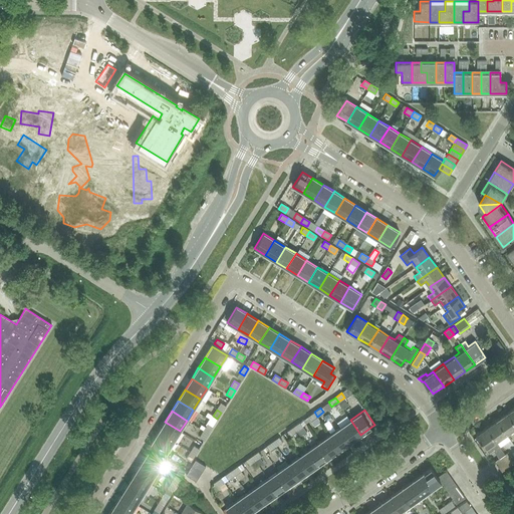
[(310,421),(317,417),(314,412),(307,417),(310,421)]
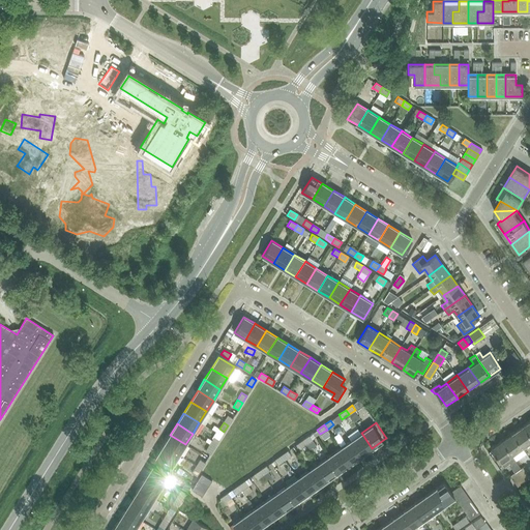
[(522,447),(529,441),(529,436),(523,425),(512,433),(522,447)]
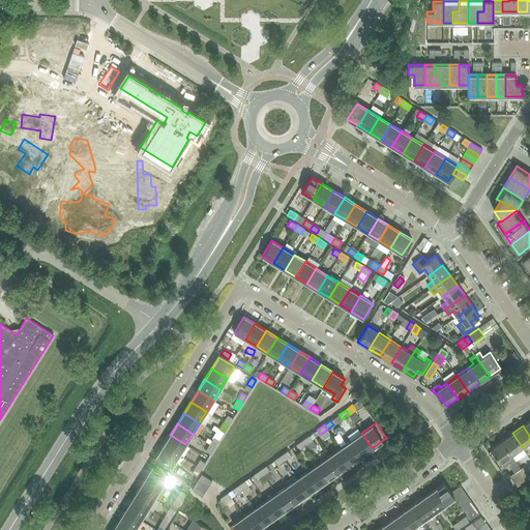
[(361,455),(372,448),(361,433),(351,440),(361,455)]
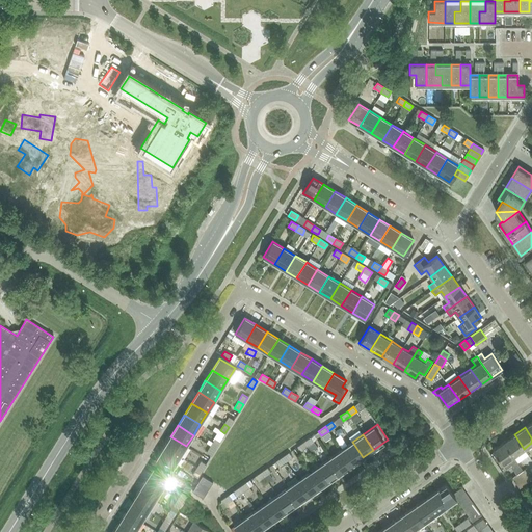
[(513,456),(524,449),(514,434),(503,442),(513,456)]
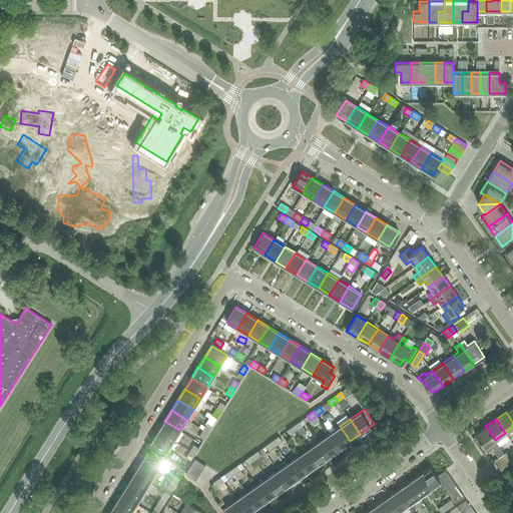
[(172,441),(179,430),(164,421),(157,432),(172,441)]
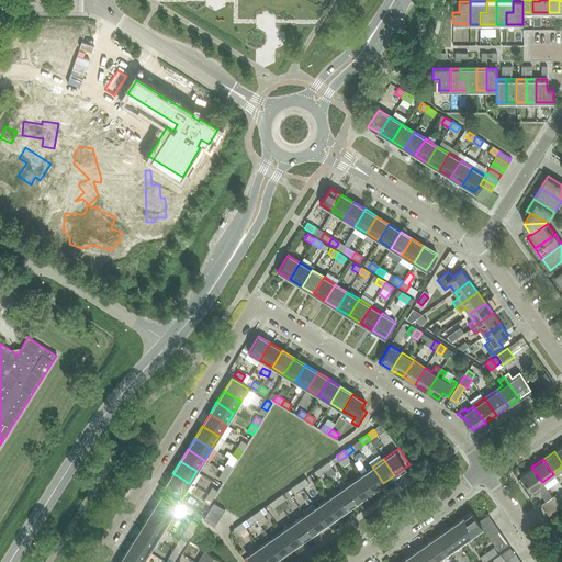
[(328,461),(321,467),(324,471),(332,467),(328,461)]
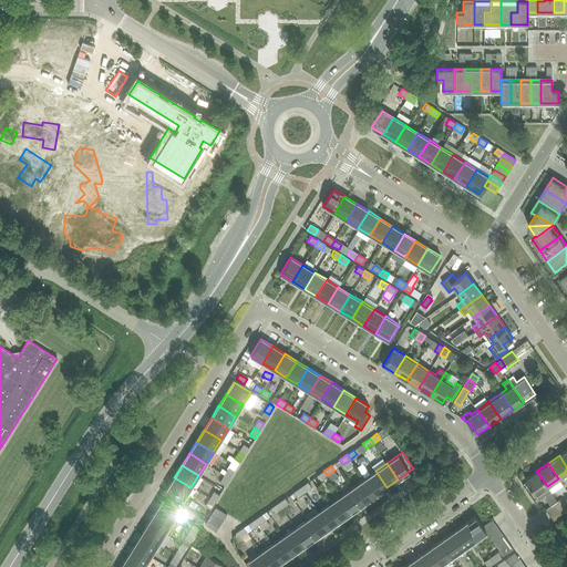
[(229,478),(234,471),(229,467),(224,475),(229,478)]
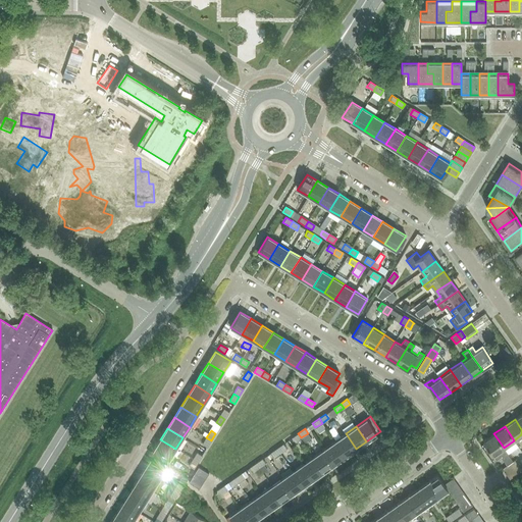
[(298,433),(292,437),(295,442),(301,437),(298,433)]
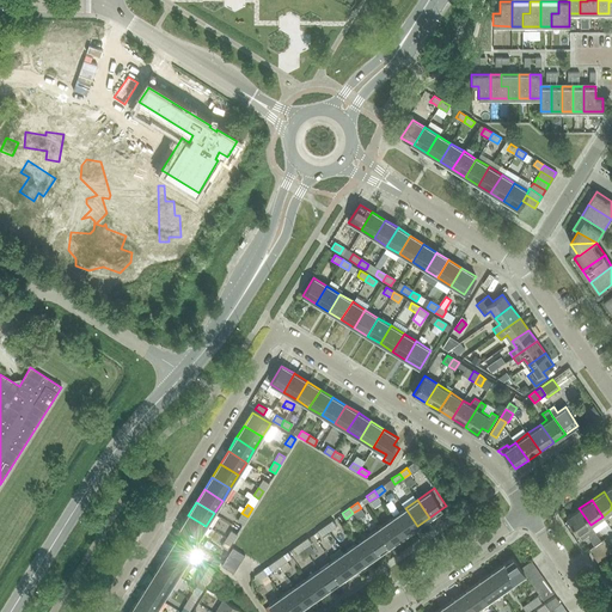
[(404,534),(417,526),(405,508),(392,518),(404,534)]
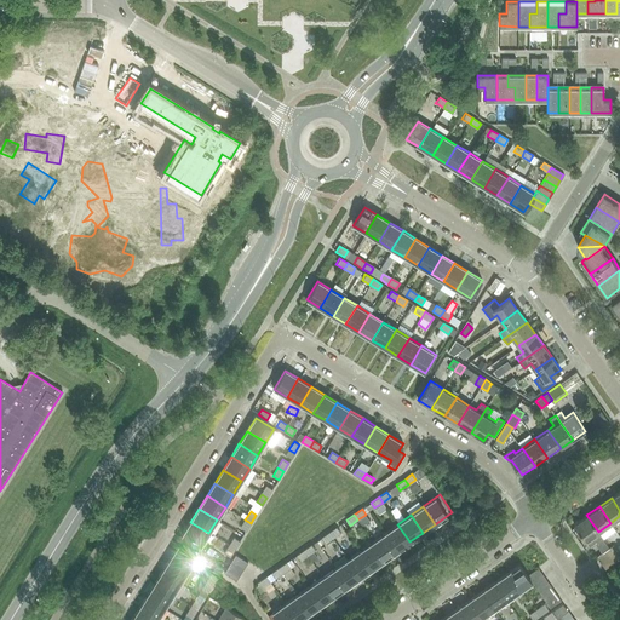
[(586,515),(574,524),(585,540),(589,546),(602,537),(598,532),(586,515)]
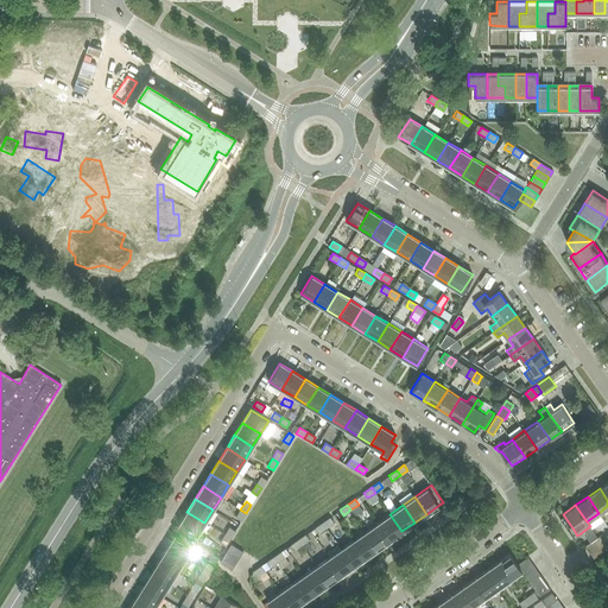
[(241,520),(246,513),(240,510),(235,517),(241,520)]
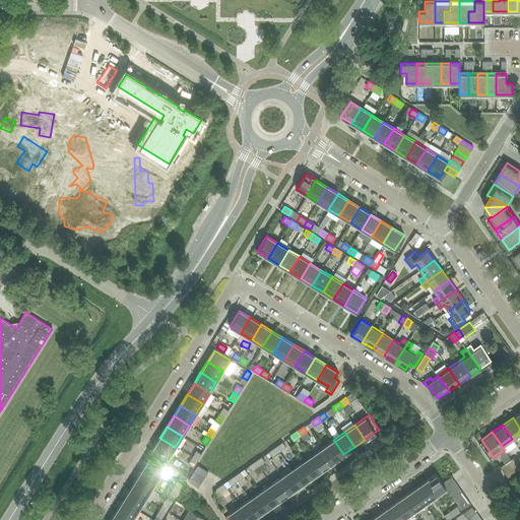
[(168,458),(175,447),(159,438),(153,449),(168,458)]
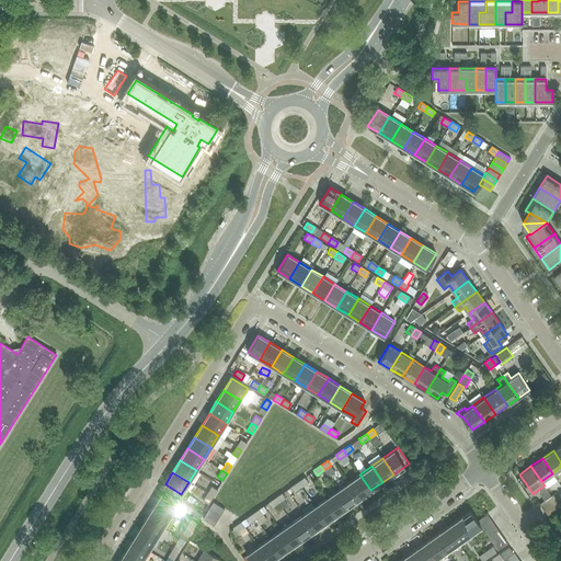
[(359,497),(370,490),(359,474),(348,482),(359,497)]
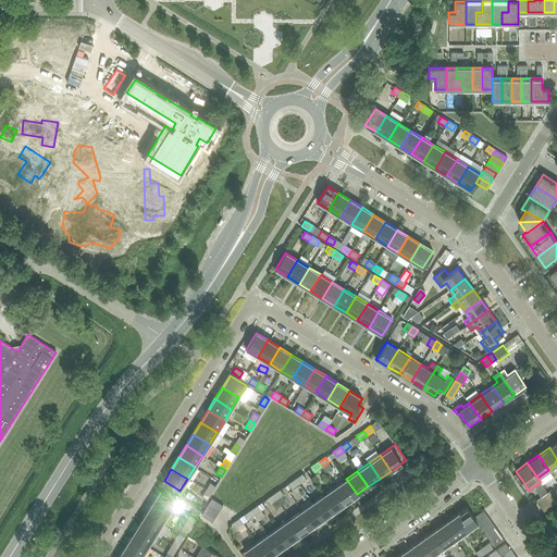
[(306,478),(302,473),(295,478),(299,483),(306,478)]
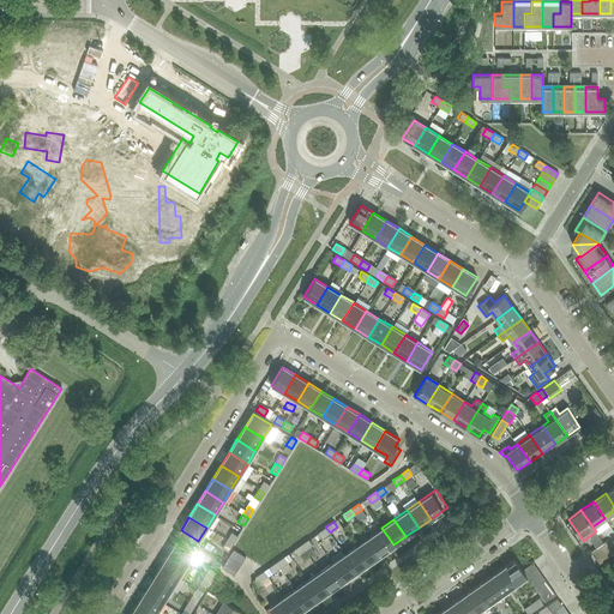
[(321,537),(330,533),(325,527),(318,533),(321,537)]
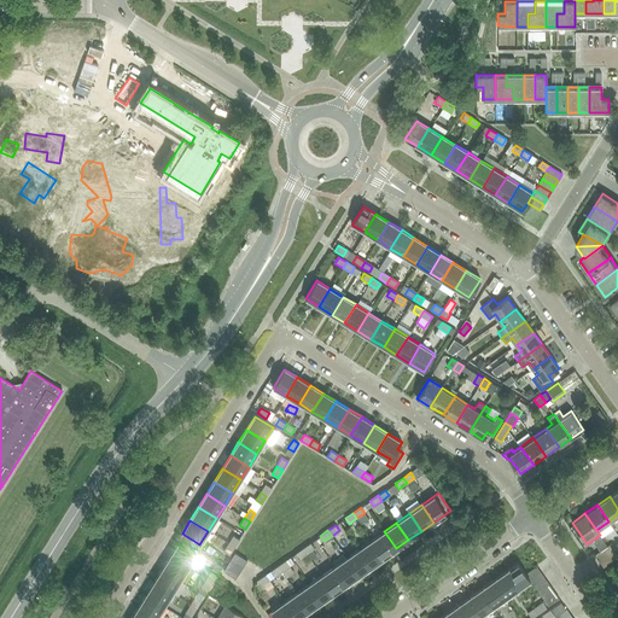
[(384,557),(396,548),(384,531),(372,540),(384,557)]
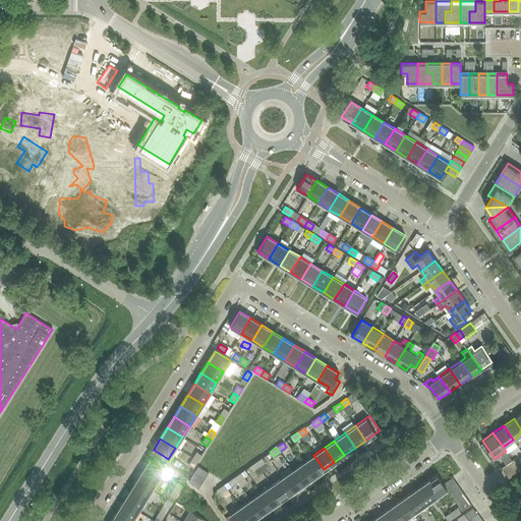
[(197,462),(201,455),(196,452),(192,459),(197,462)]
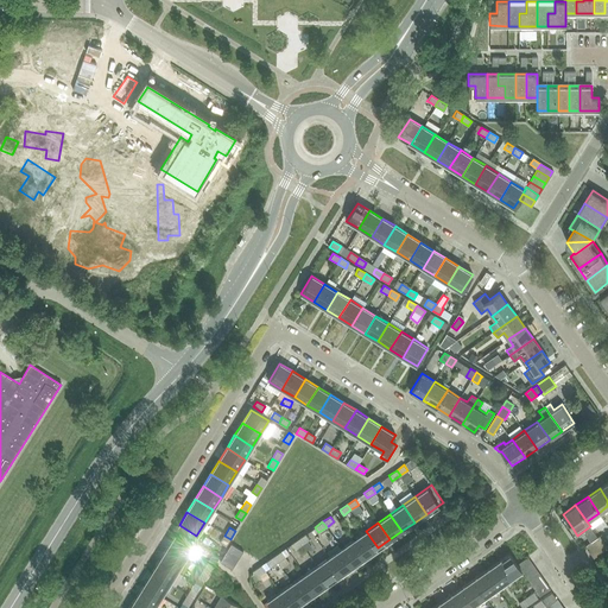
[(213,529),(207,538),(211,542),(217,532),(213,529)]
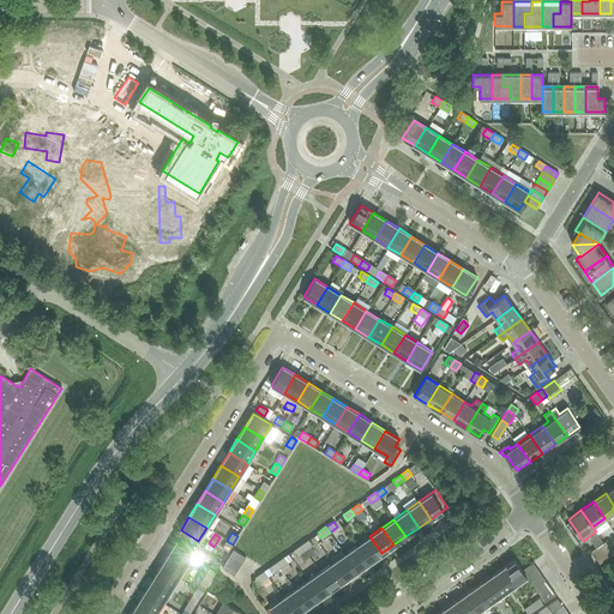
[(369,563),(381,553),(369,536),(357,545),(369,563)]
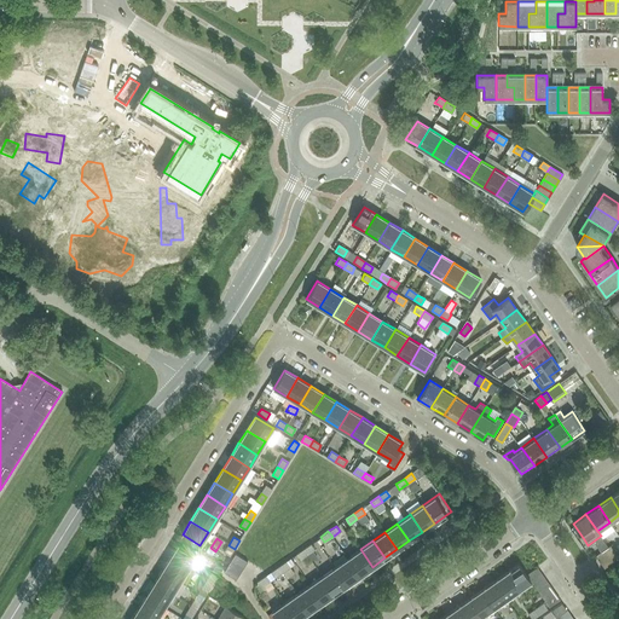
[(304,549),(307,554),(314,549),(311,543),(304,549)]
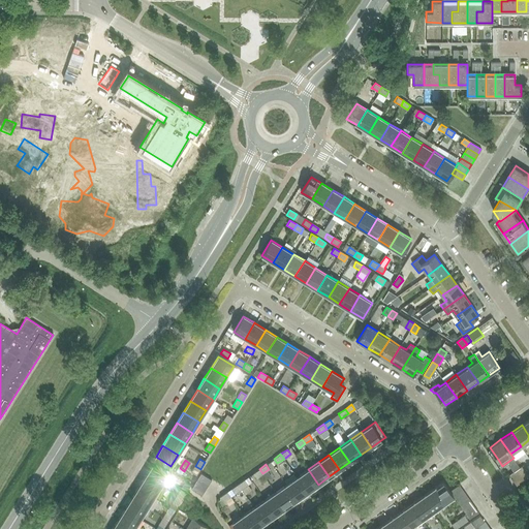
[(160,487),(167,474),(168,474),(153,465),(146,476),(160,487)]
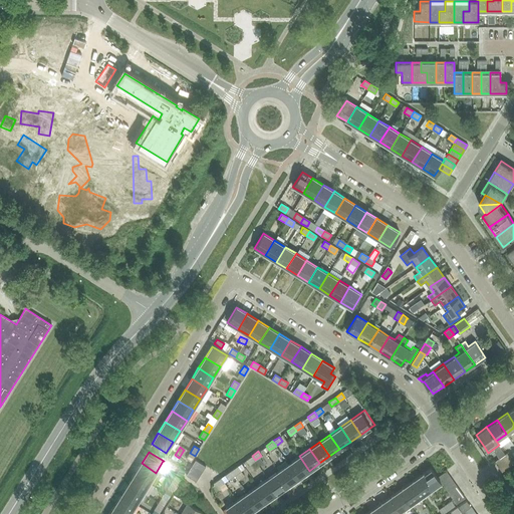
[(191,462),(195,456),(190,453),(186,459),(191,462)]
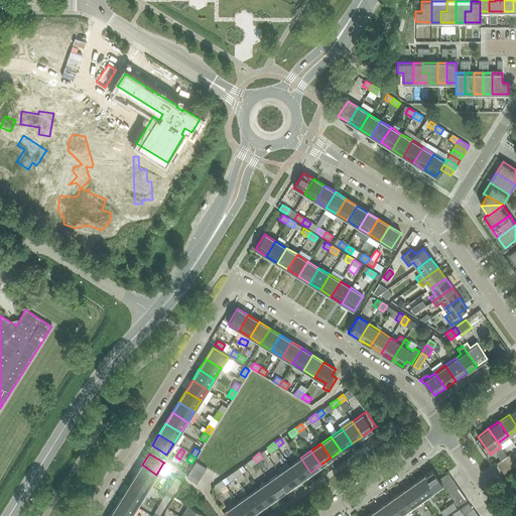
[(500,468),(512,460),(508,455),(497,464),(500,468)]
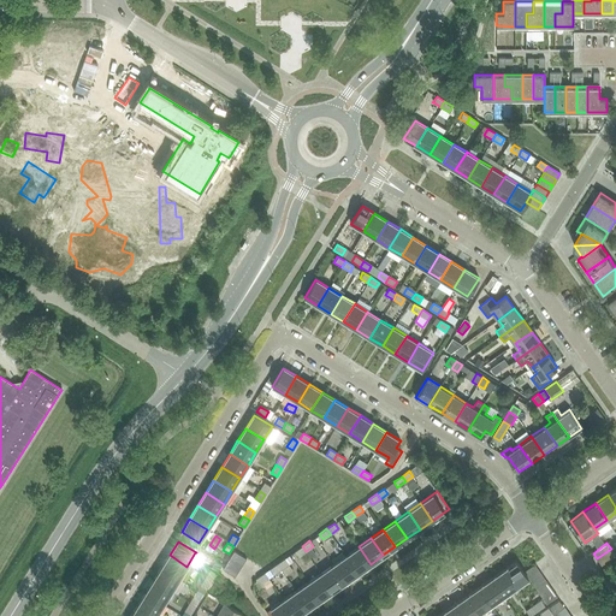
[(298,557),(306,551),(302,546),(295,551),(298,557)]
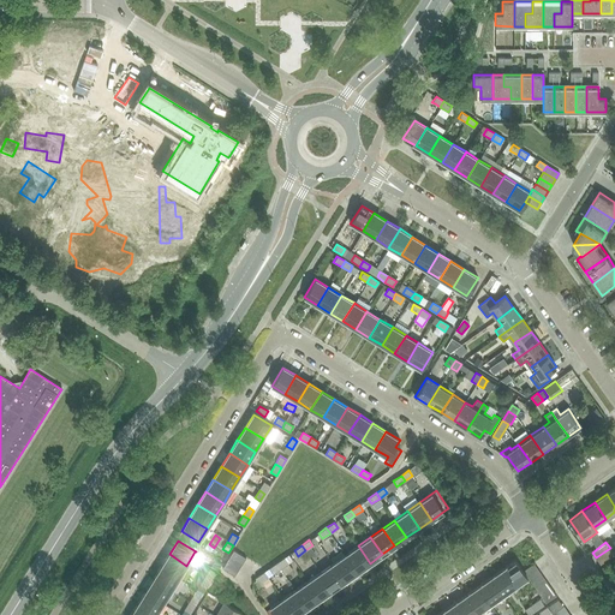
[(357,572),(370,563),(358,545),(345,555),(357,572)]
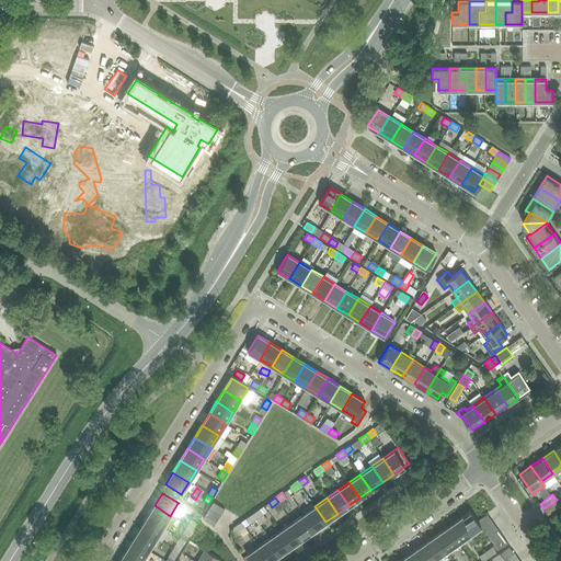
[(548,514),(560,505),(557,500),(544,508),(548,514)]
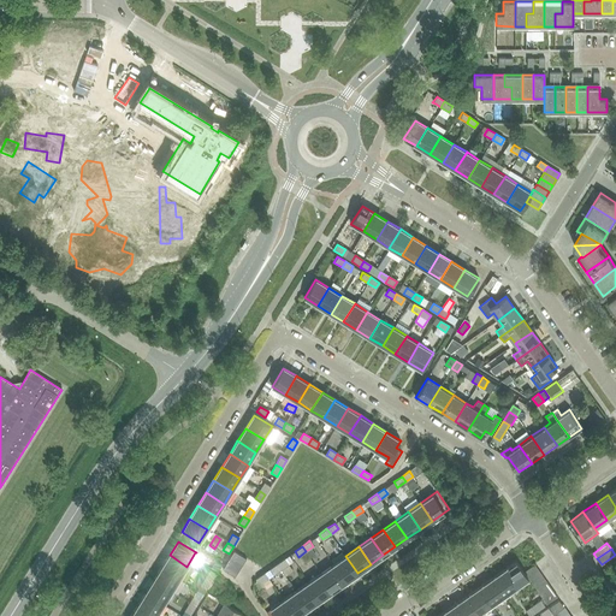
[(230,560),(226,563),(238,570),(241,567),(247,558),(235,551),(230,560)]
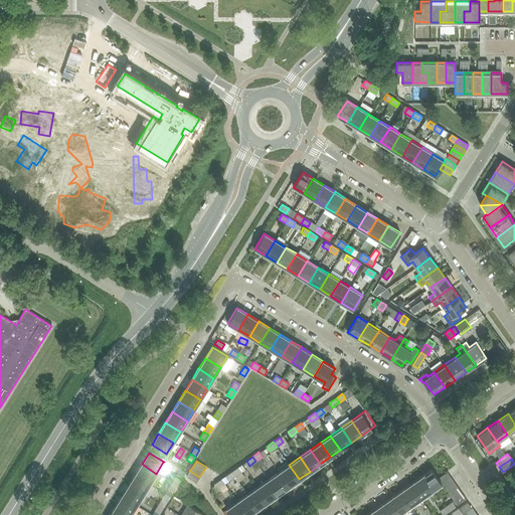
[(150,484),(156,474),(142,464),(135,475),(150,484)]
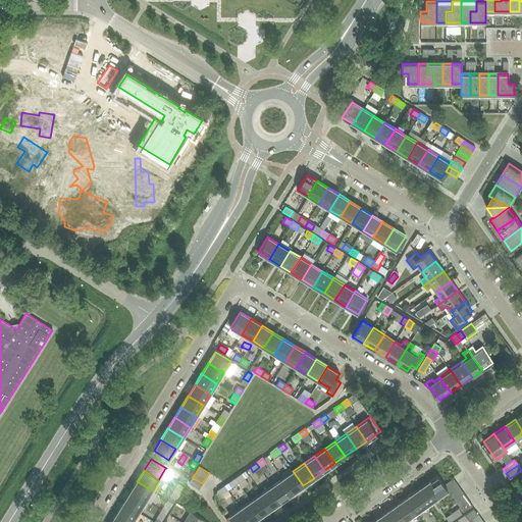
[(293,492),(303,485),(293,471),(282,478),(293,492)]
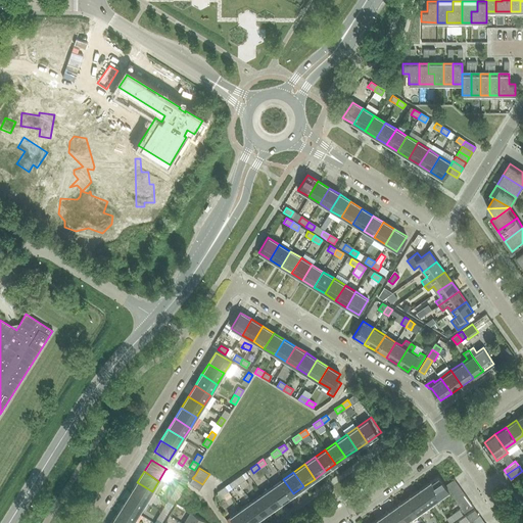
[(235,478),(238,483),(245,478),(242,474),(235,478)]
